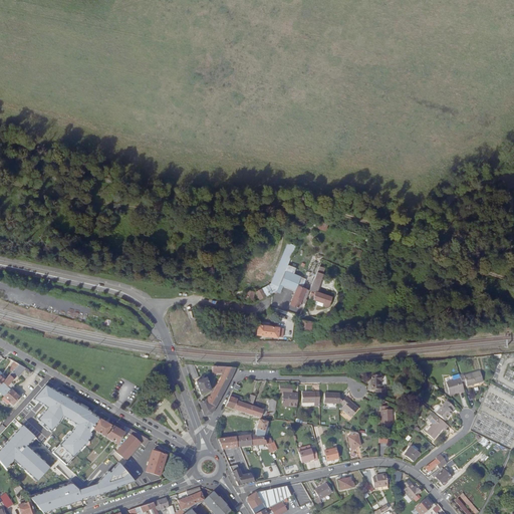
[(318,221),(316,228),(324,231),(326,224),(318,221)]
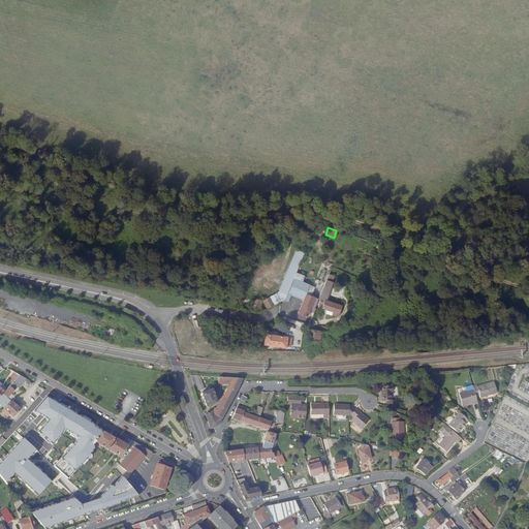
[(294,280),(298,274),(303,259),(296,256),(281,292),(288,296),(289,292),(294,280)]
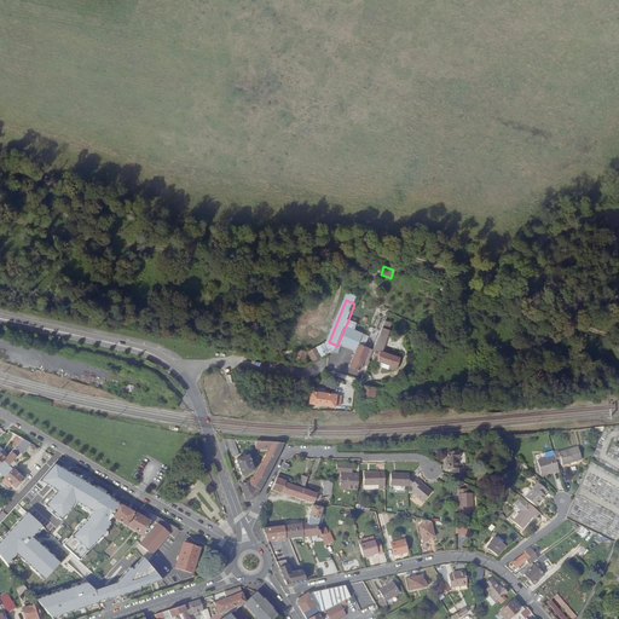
[(339,342),(342,343),(357,351),(359,346),(366,348),(371,339),(345,328),(339,342)]
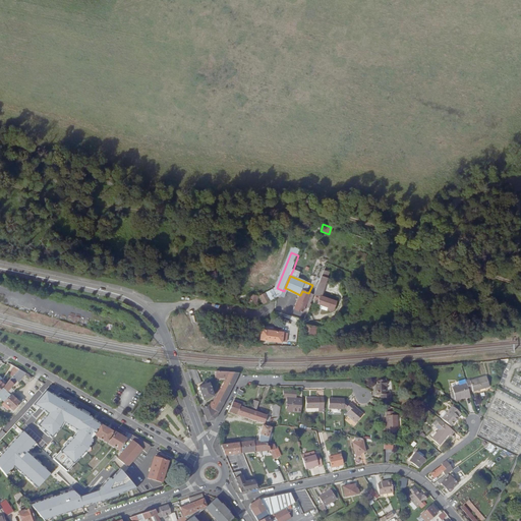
[(337,304),(335,303),(323,298),(321,297),(325,288),(326,289),(330,281),(327,280),(321,278),(320,281),(313,297),(316,298),(315,301),(320,303),(319,305),(329,309),(328,312),(330,313),(333,314),(337,304)]
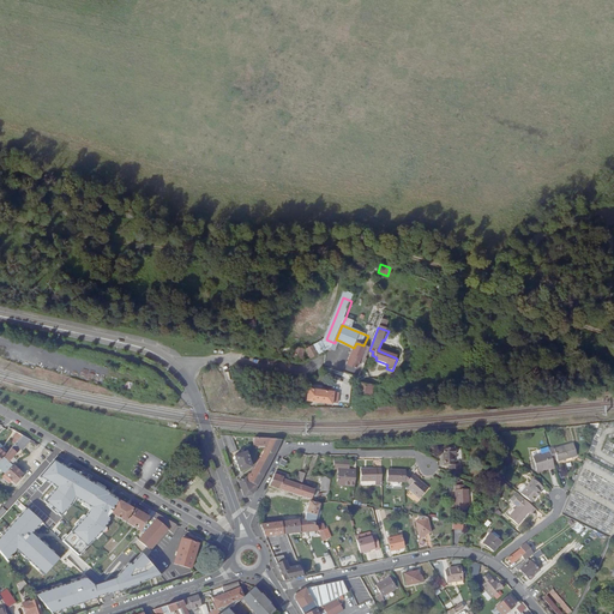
[(339,341),(336,339),(335,343),(332,348),(329,349),(335,350),(339,341)]
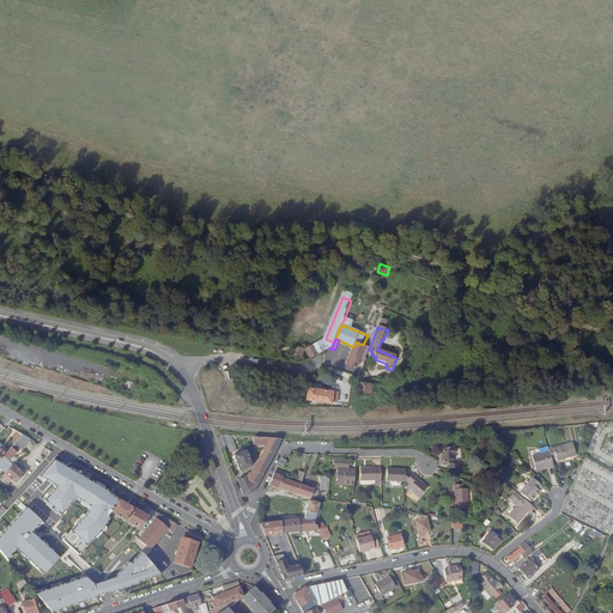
[(357,369),(365,346),(363,345),(356,343),(353,347),(346,364),(357,369)]
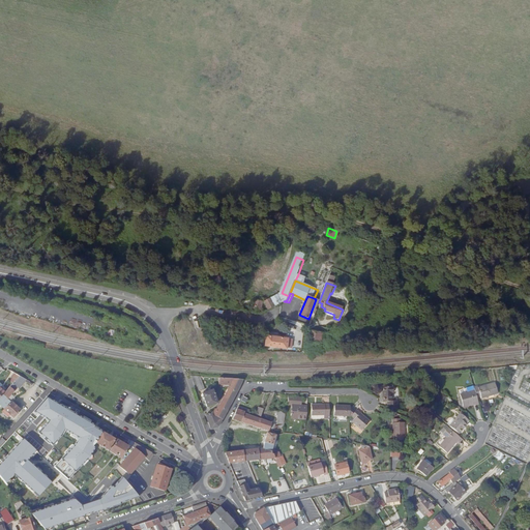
[(325,342),(325,331),(313,329),(311,340),(325,342)]
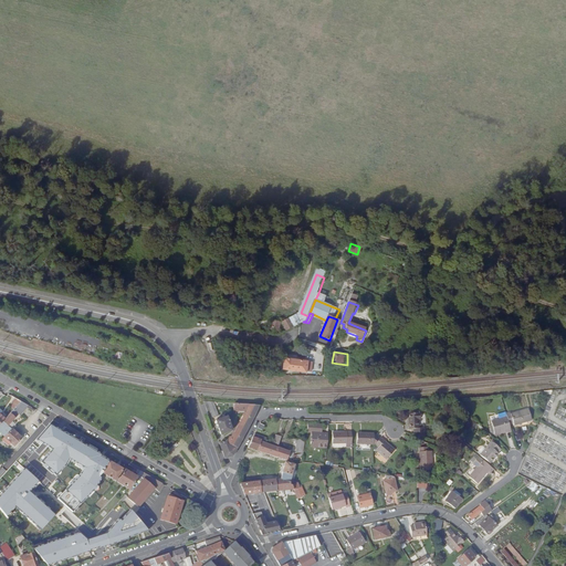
[(308,363),(308,362),(285,357),(283,367),(306,371),(307,369),(311,370),(312,364),(308,363)]
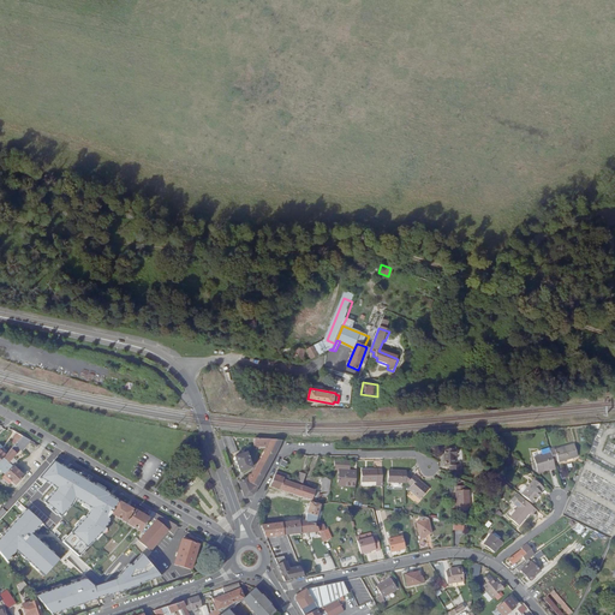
[(233,395),(222,393),(220,412),(232,413),(232,408),(237,410),(237,400),(233,400),(233,395)]
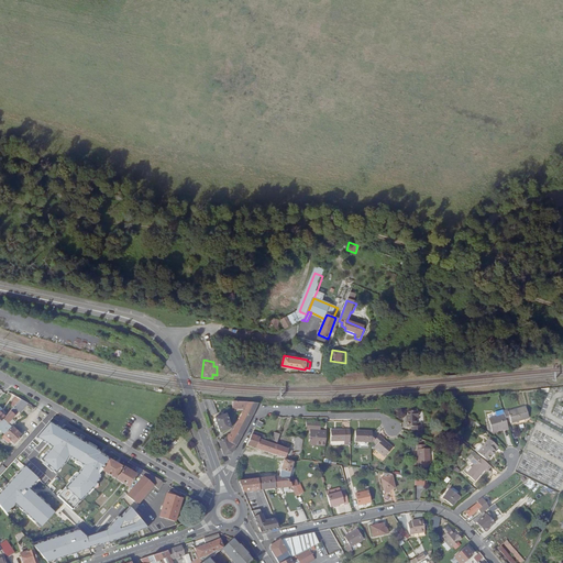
[(30,404),(23,399),(20,404),(10,415),(8,417),(0,426),(0,428),(7,434),(4,438),(9,441),(10,441),(12,443),(13,441),(17,444),(24,435),(10,423),(21,411),(22,412),(30,404)]
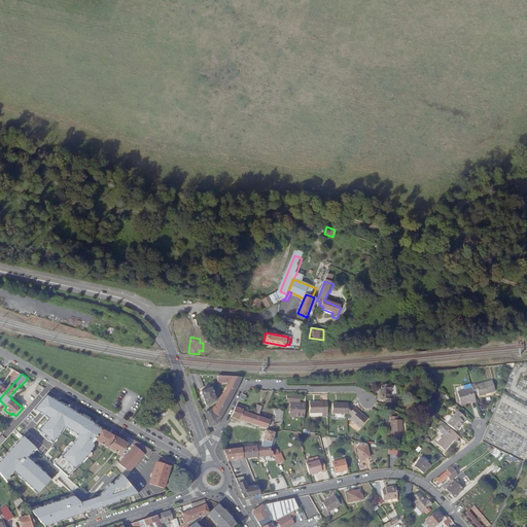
[(202,379),(201,375),(191,374),(198,390),(203,388),(202,379)]
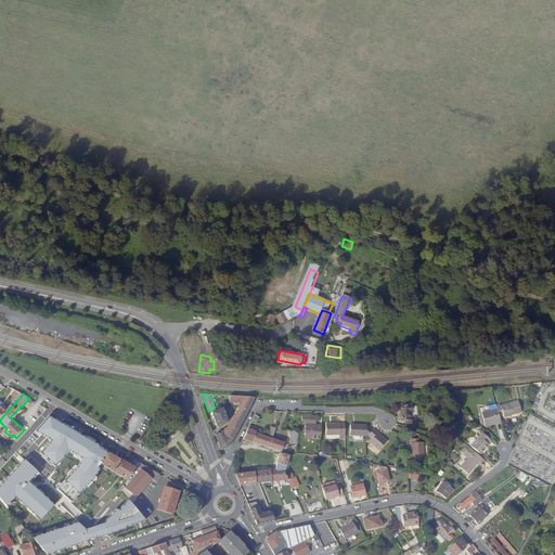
[(227,429),(222,433),(218,435),(223,450),(230,447),(252,405),(256,398),(232,396),(231,402),(243,403),(236,415),(230,427),(229,427),(227,429)]
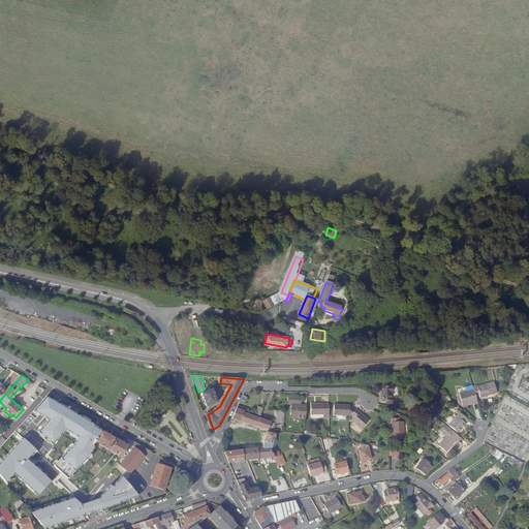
[(480,390),(479,387),(477,389),(479,399),(483,398),(483,399),(499,395),(497,384),(480,390)]
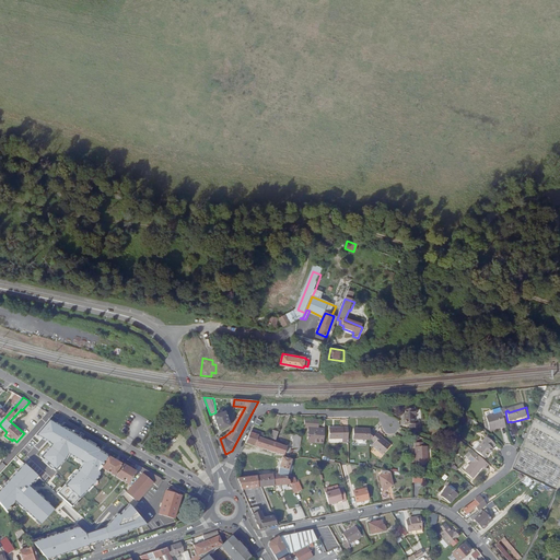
[(489,413),(490,418),(491,421),(493,428),(493,430),(509,426),(508,422),(505,411),(504,409),(489,413)]
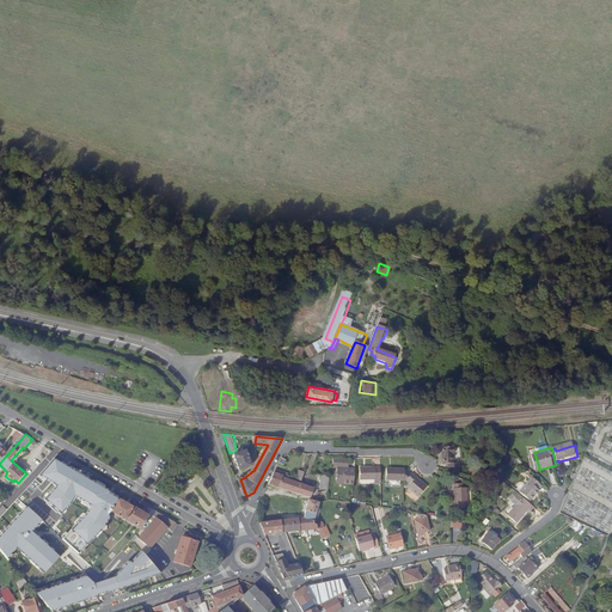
[(454,456),(453,450),(441,451),(445,466),(448,466),(450,470),(459,469),(459,464),(453,465),(452,457),(454,456)]
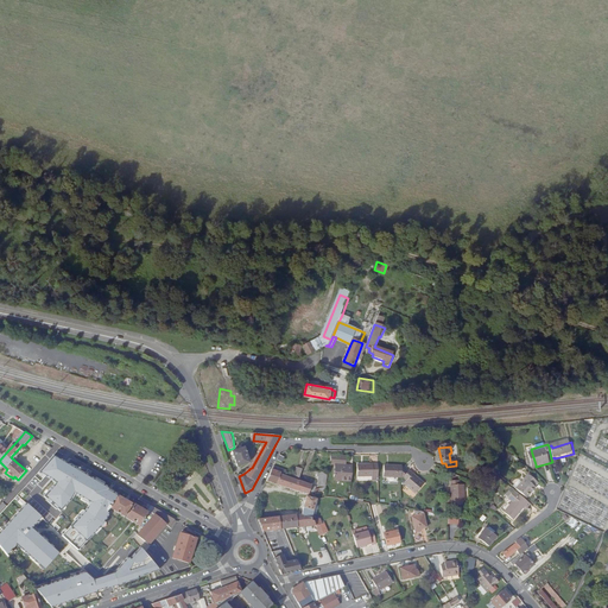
[(251,463),(246,448),(234,451),(240,467),(251,463)]
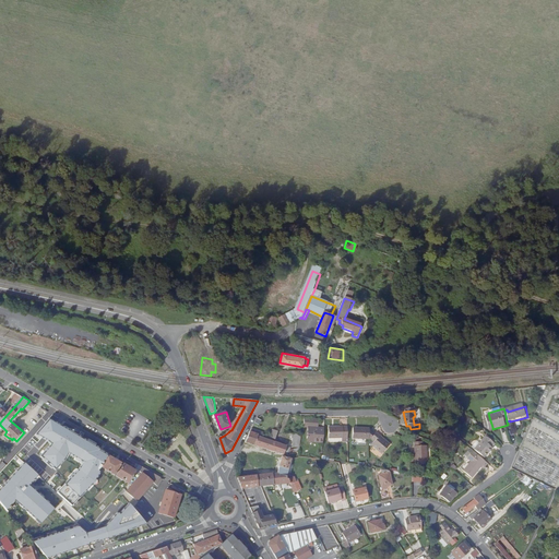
[(309,440),(324,441),(325,427),(320,427),(321,418),(306,417),(306,426),(310,426),(309,440)]
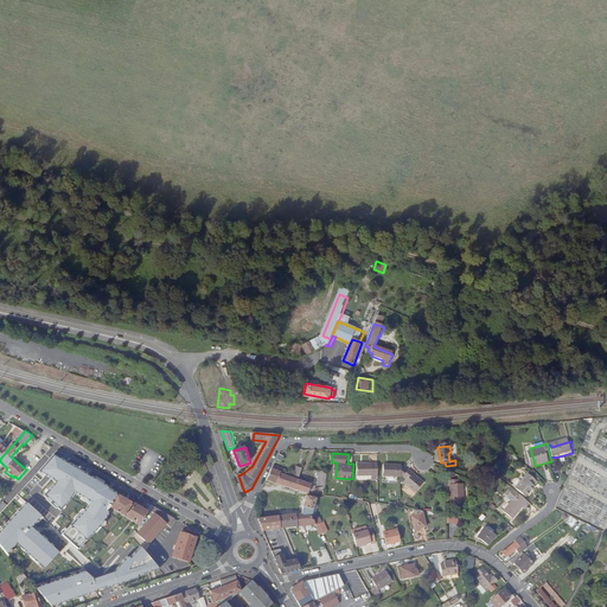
[(375,477),(379,475),(379,464),(358,464),(358,477),(375,477)]
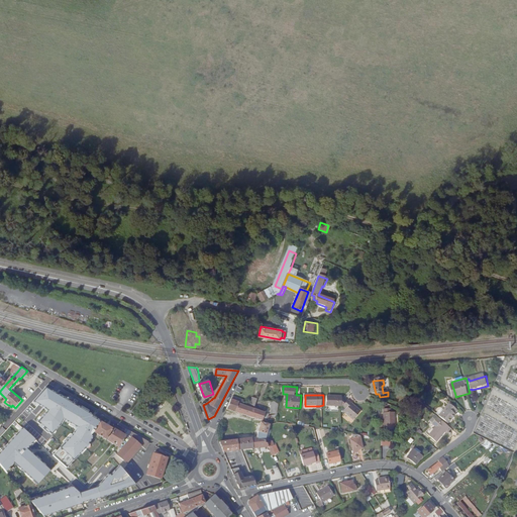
[(239,403),(242,404),(242,402),(243,400),(234,397),(233,399),(228,409),(236,412),(239,403)]
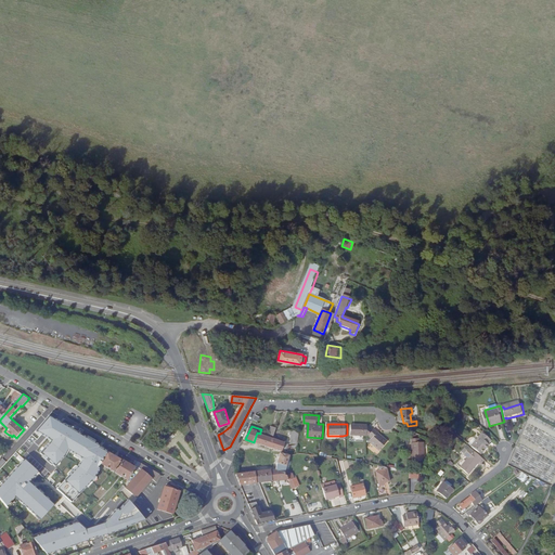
[(352,436),(368,436),(370,437),(370,436),(374,430),(369,426),(352,426),(352,436)]
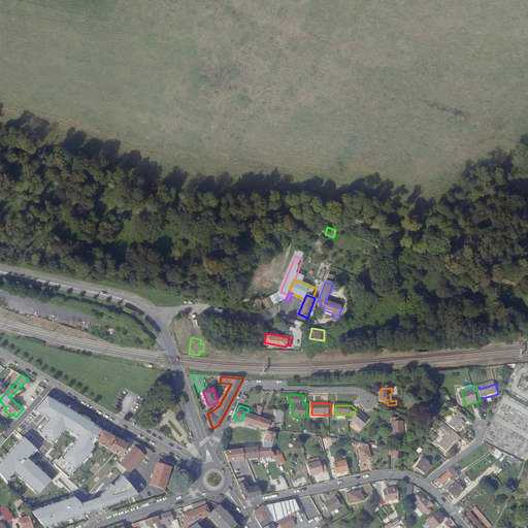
[(278,414),(277,422),(285,423),(286,410),(275,409),(275,414),(278,414)]
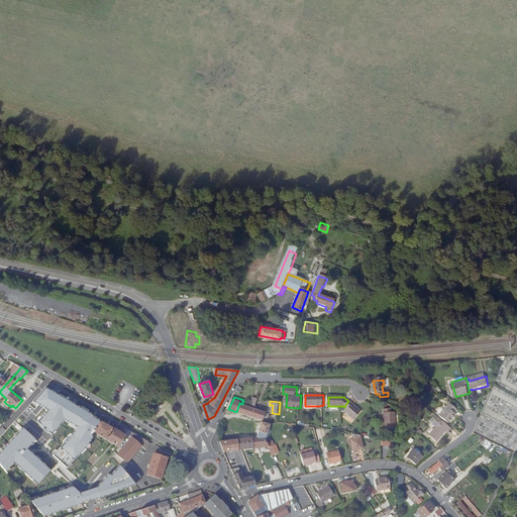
[(354,420),(363,411),(349,401),(348,401),(344,406),(347,409),(344,412),(354,420)]
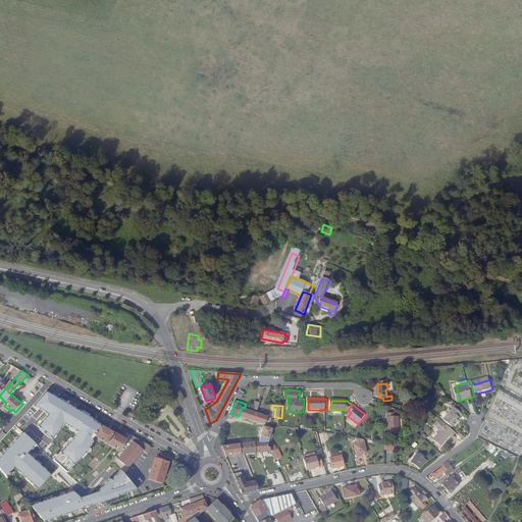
[(464,412),(457,405),(444,420),(454,428),(462,417),(461,416),(464,412)]
